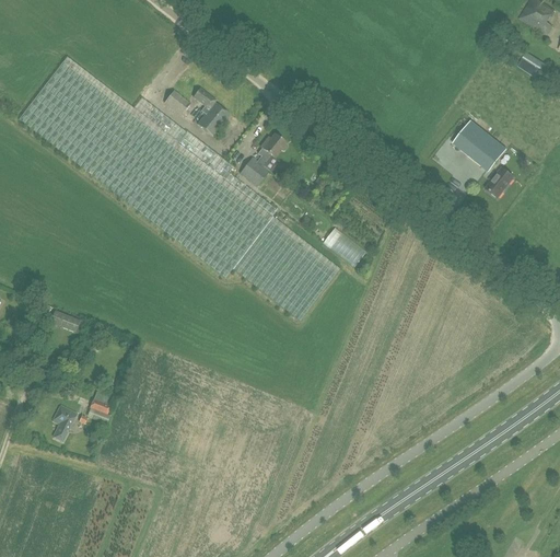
[(531,0),(521,15),(549,33),(553,26),(547,23),(555,11),(538,0),(531,0)]
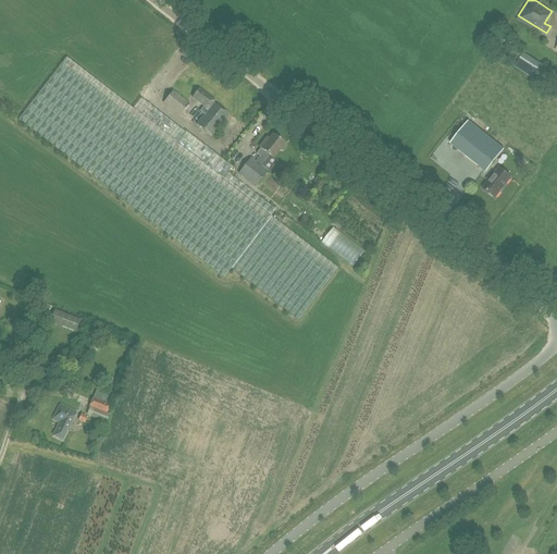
[(544,62),(523,49),(515,63),(535,76),(544,62)]
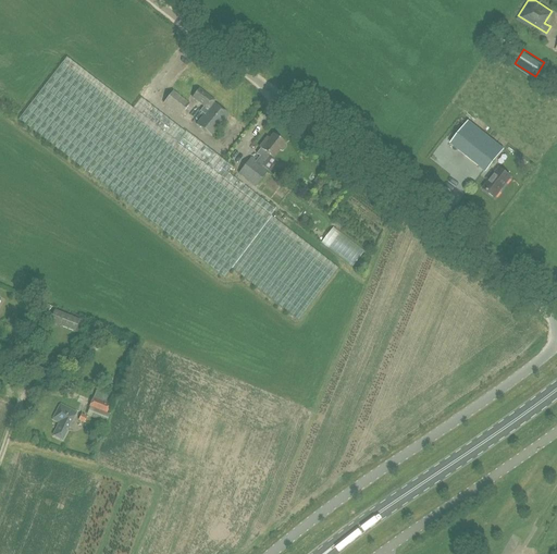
[(20,117),(19,118),(223,275),(230,267),(231,266),(268,295),(298,318),(299,317),(338,265),(271,212),(275,207),(249,187),(225,169),(230,164),(227,162),(185,130),(185,131),(176,124),(140,96),(133,106),(121,98),(66,56),(20,117)]
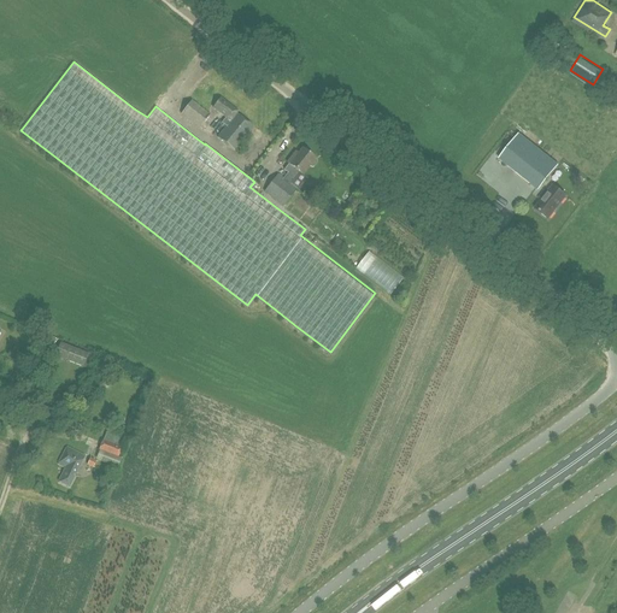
[(227,122),(245,135),(253,123),(231,106),(234,104),(221,94),(213,104),(225,113),(222,118),(227,122)]
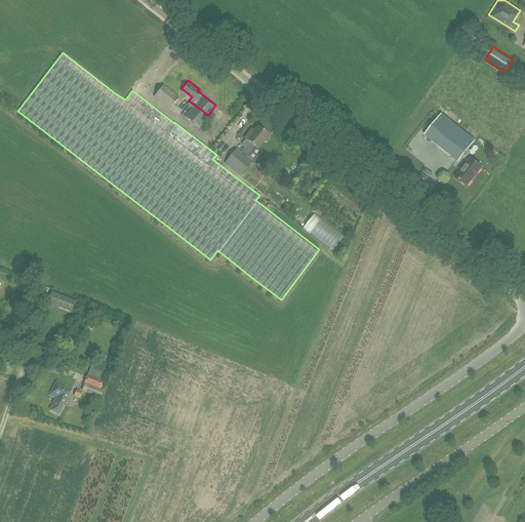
[(169,106),(178,94),(163,83),(154,94),(169,106)]
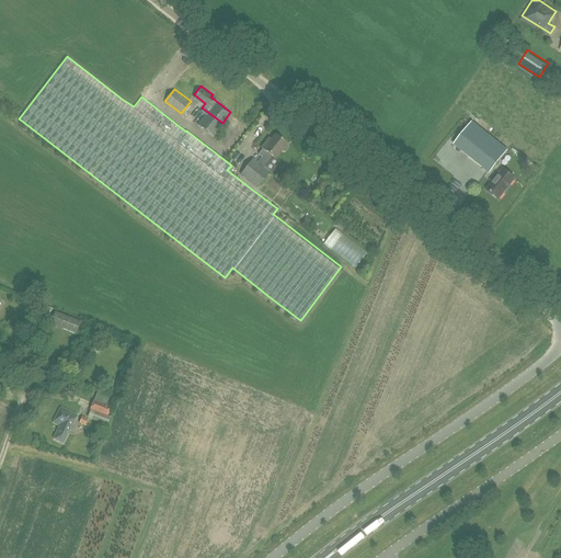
[(215,134),(222,123),(206,111),(198,122),(215,134)]
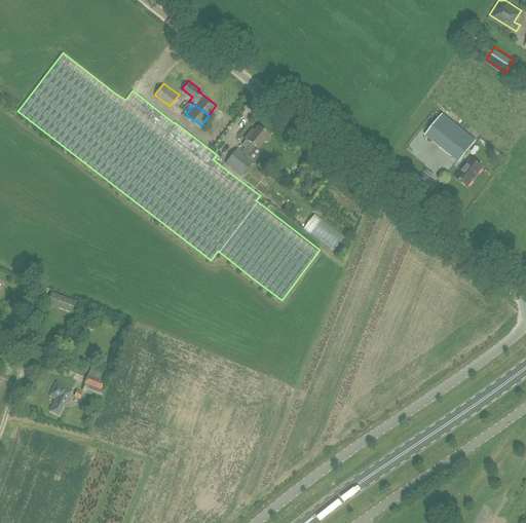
[(458,159),(476,139),(441,111),(424,133),(458,159)]
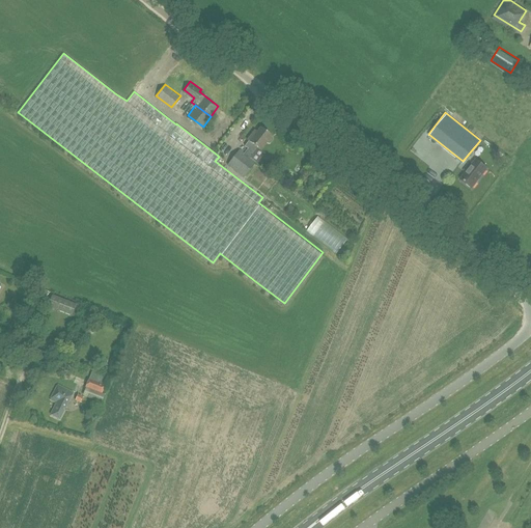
[(258,145),(260,148),(267,141),(268,142),(270,141),(273,138),(273,135),(272,134),(260,124),(255,131),(253,129),(247,137),(249,139),(245,143),(245,144),(247,146),(244,150),(240,147),(228,162),(244,175),(256,161),(250,156),(254,150),(258,145)]
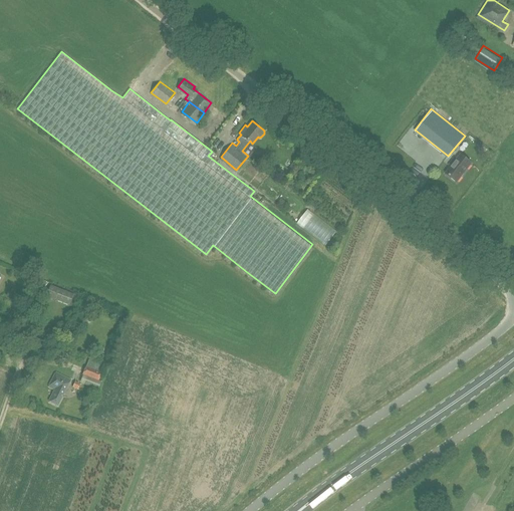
[(472,161),(461,152),(456,158),(455,157),(449,163),(451,165),(446,171),(457,180),(472,161)]
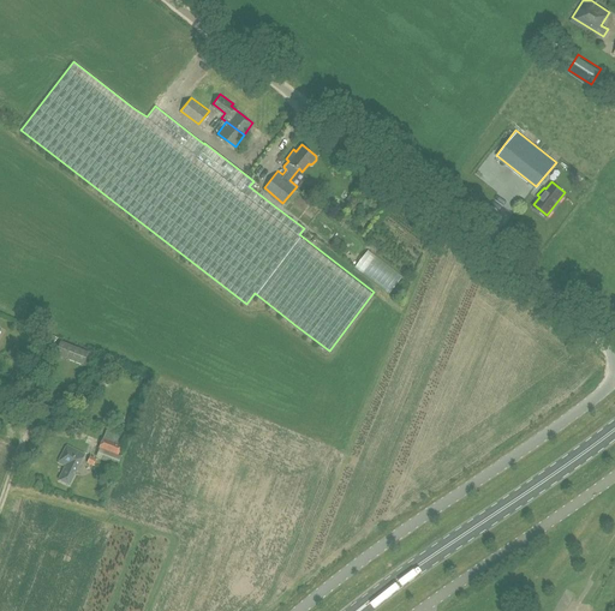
[(330,240),(340,247),(345,241),(336,234),(330,240)]
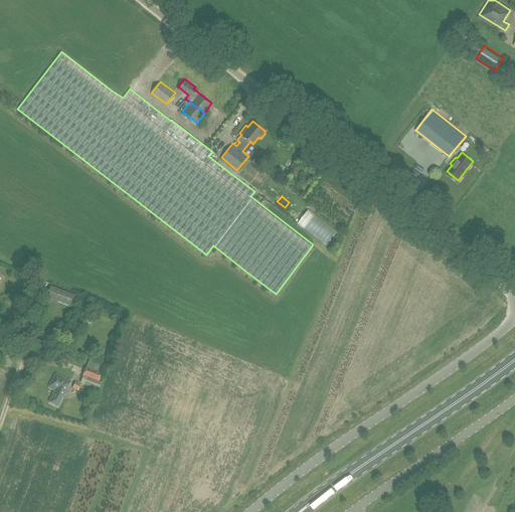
[(45,295),(68,304),(73,293),(49,284),(45,295)]
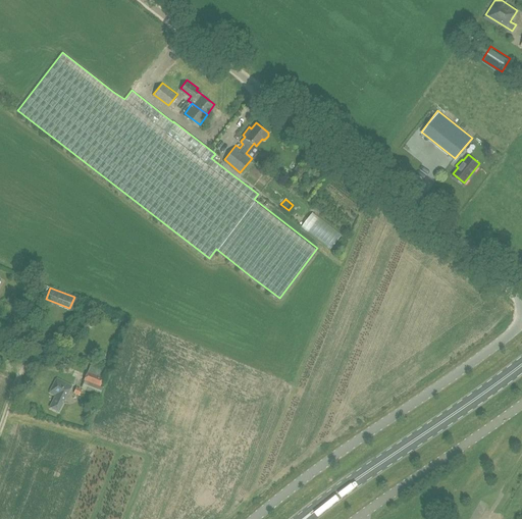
[(84,378),(100,384),(103,376),(87,370),(84,378)]
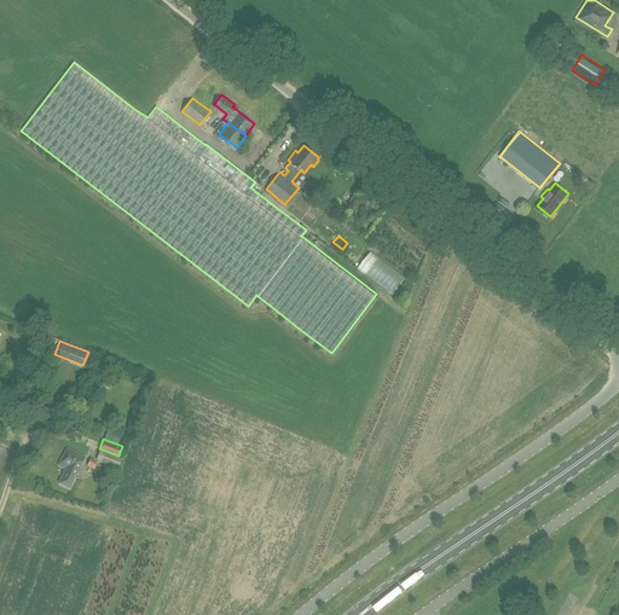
[(67,466),(59,480),(70,485),(86,454),(68,445),(59,463),(67,466)]
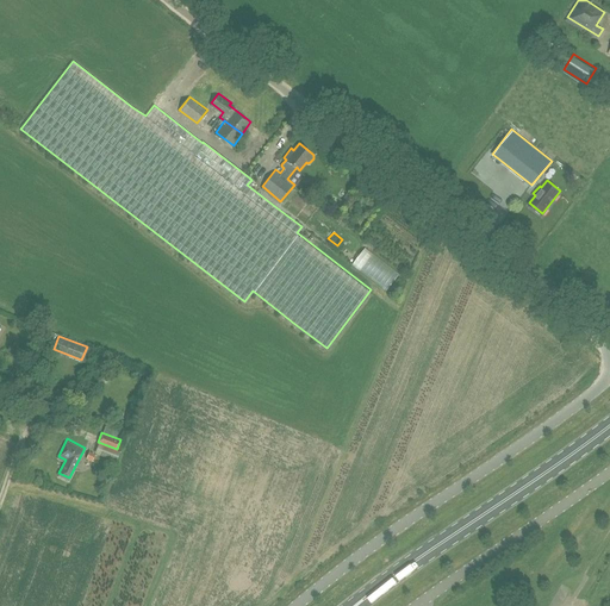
[(119,450),(117,449),(98,442),(94,451),(116,458),(119,450)]
